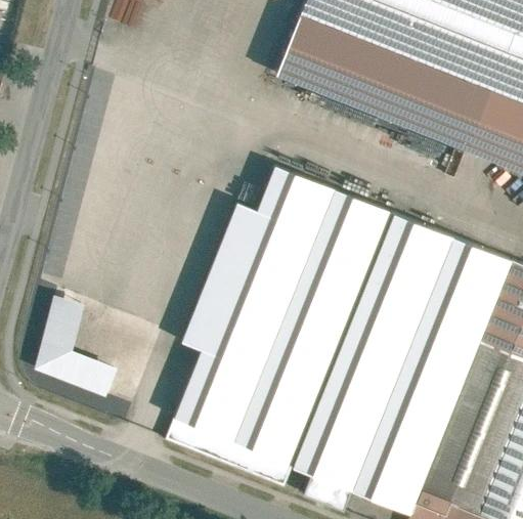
[(522,0),(305,0),(274,77),(522,176),(522,0)]
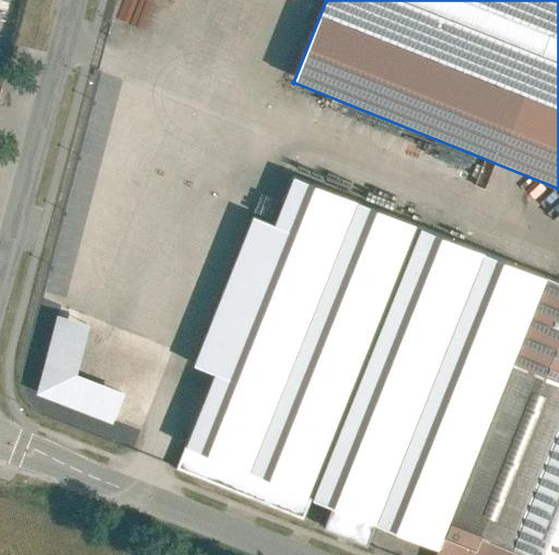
[(185,452),(311,503),(421,229),(295,178),(276,227),(216,376),(185,452)]
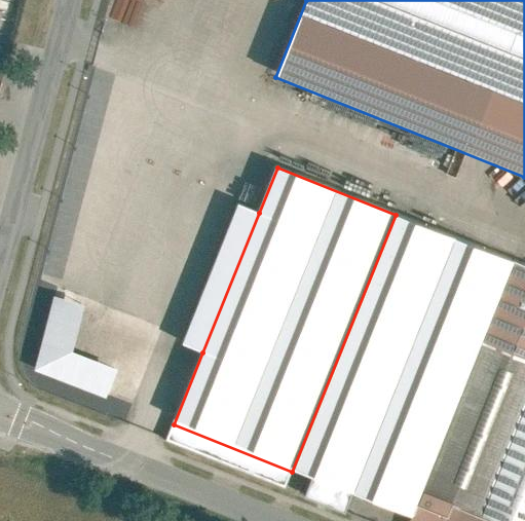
[(183,344),(202,352),(259,213),(239,205),(183,344)]
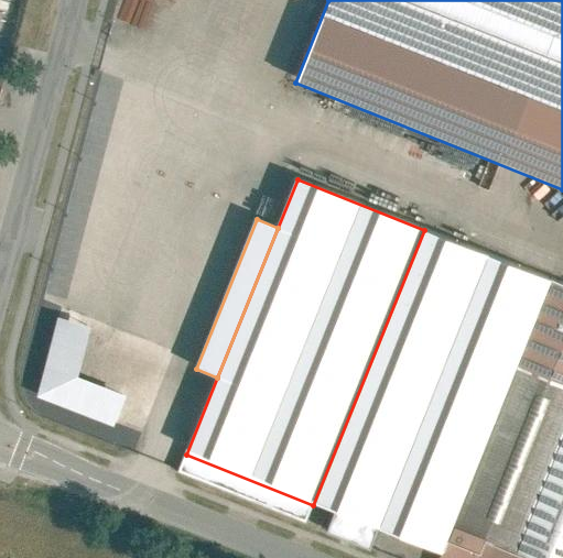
[(452,531),(552,282),(424,230),(313,505),(334,513),(378,531),(441,557),(452,531)]
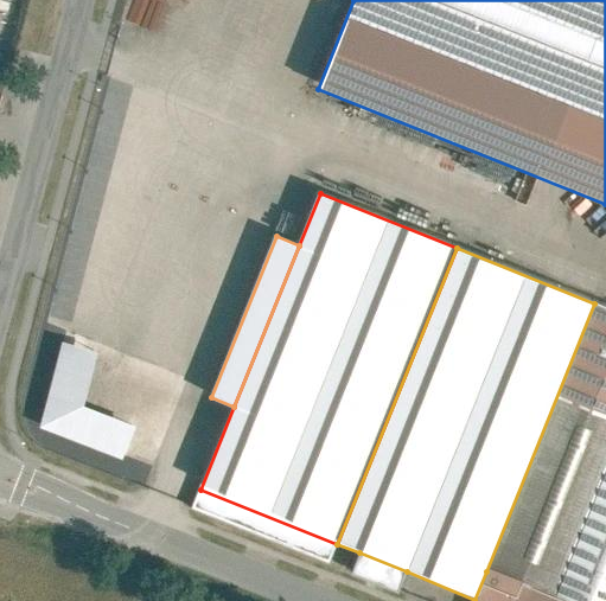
[(605,308),(594,304),(486,571),(561,600),(605,600),(605,308)]
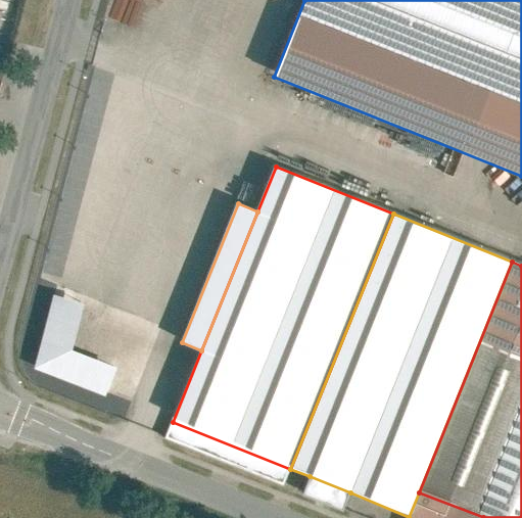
[(81,305),(57,299),(39,369),(105,394),(113,372),(67,355),(81,305)]
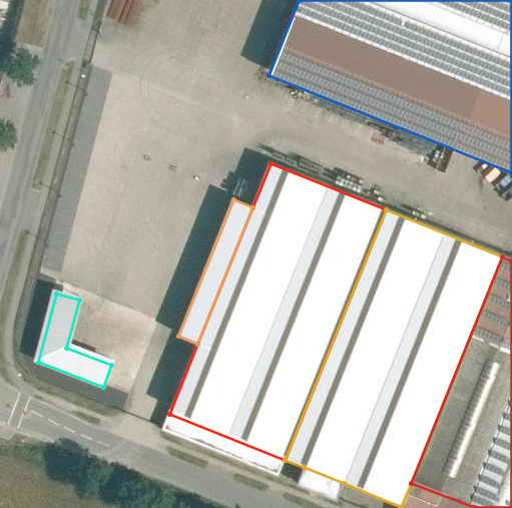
[(285,460),(169,414),(161,434),(277,480),(285,460)]
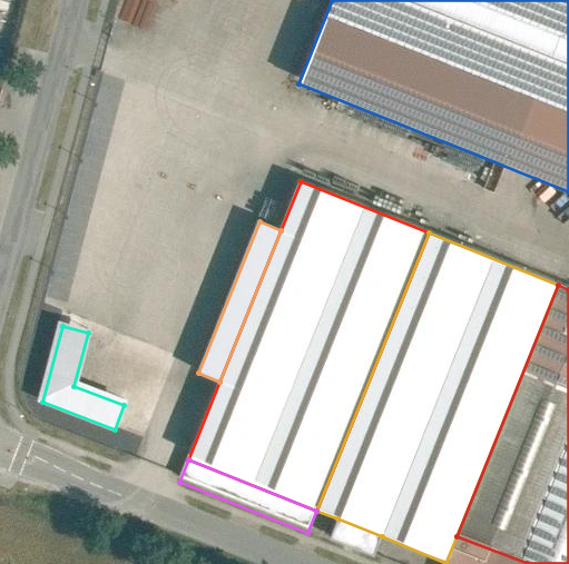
[(382,536),(337,518),(329,541),(373,558),(382,536)]
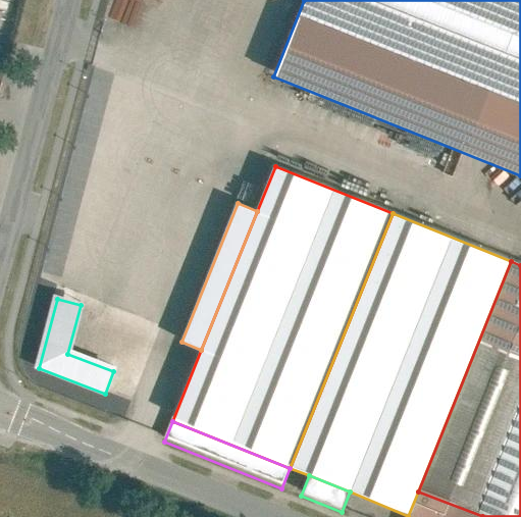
[(482,516),(418,492),(408,516),(482,516)]
